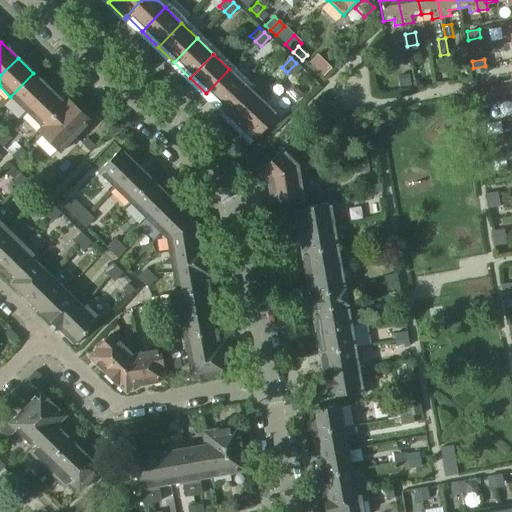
[(296,63),(287,72),(293,77),(301,68),(296,63)]
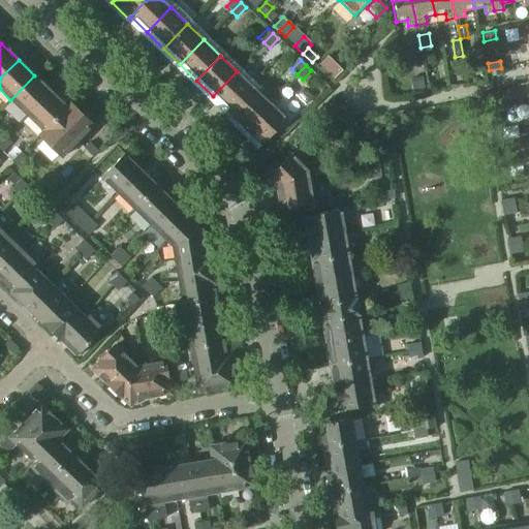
[(237,71),(213,96),(228,111),(226,114),(227,115),(253,88),(237,71)]
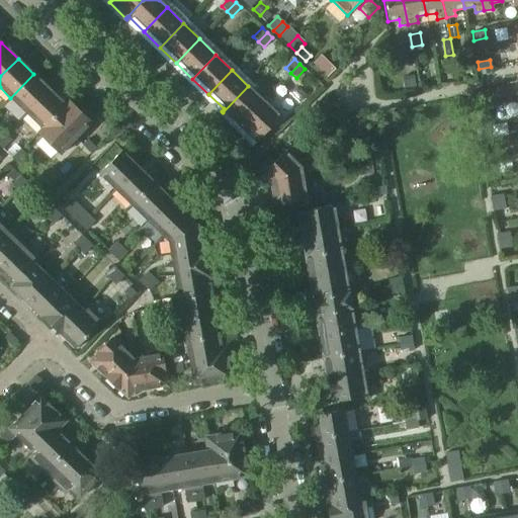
[(33,74),(10,98),(26,114),(50,90),(33,74)]
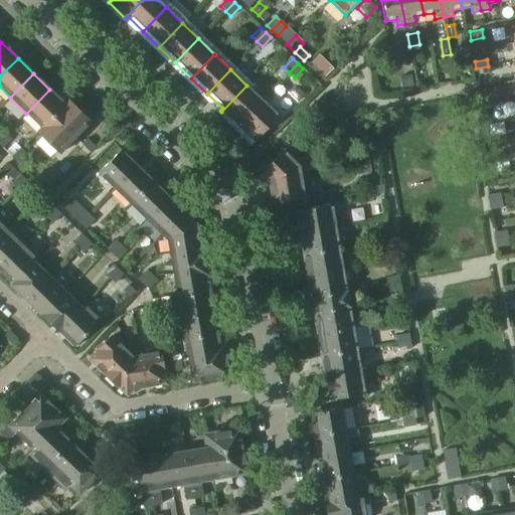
[(512,75),(502,76),(503,83),(513,81),(512,75)]
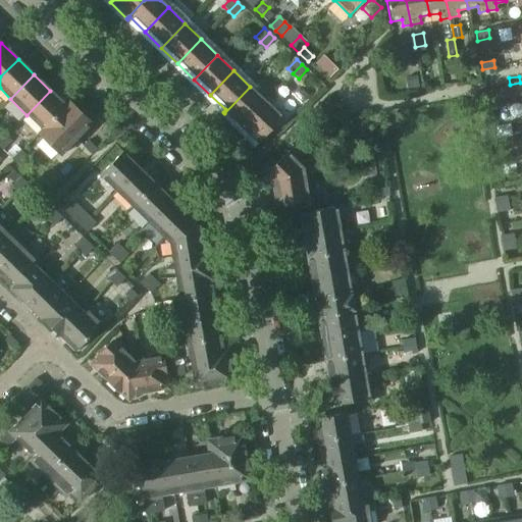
[(266,102),(250,87),(224,113),(241,128),(266,102)]
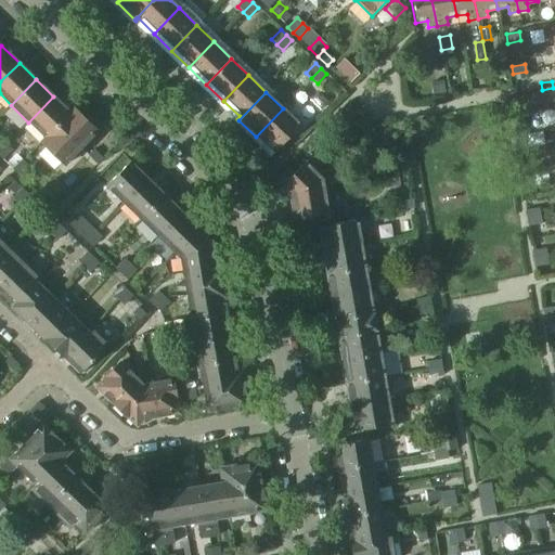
[(505,98),(507,105),(520,103),(518,95),(505,98)]
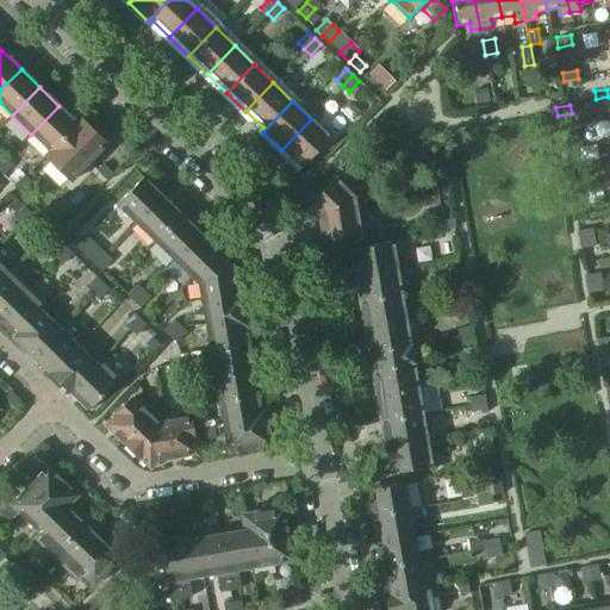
[(49,151),(63,137),(76,123),(58,106),(31,135),(49,151)]
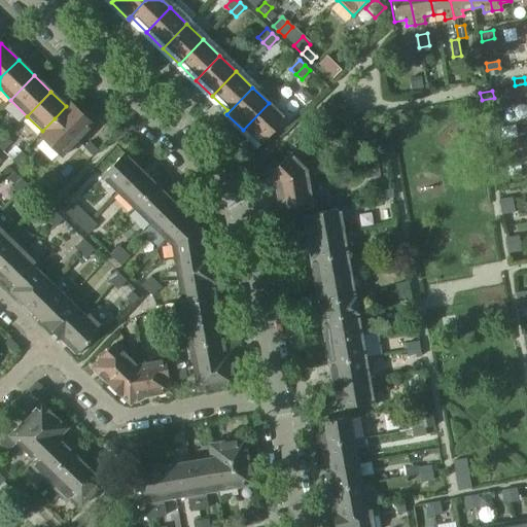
[(93,124),(92,123),(91,118),(85,112),(81,112),(70,102),(66,106),(55,118),(77,140),(93,124)]
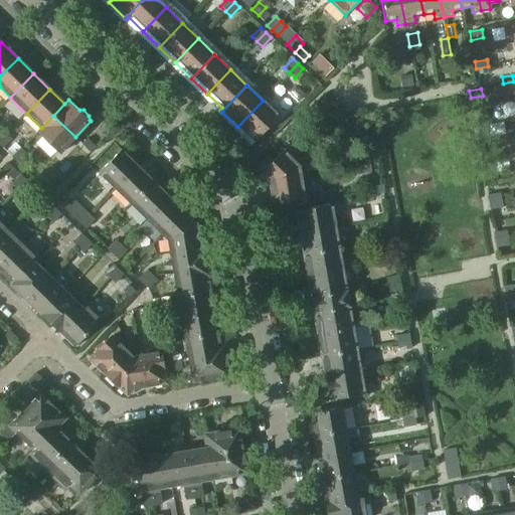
[(279,117),(263,101),(237,127),(251,141),(252,142),(278,117),(279,117)]
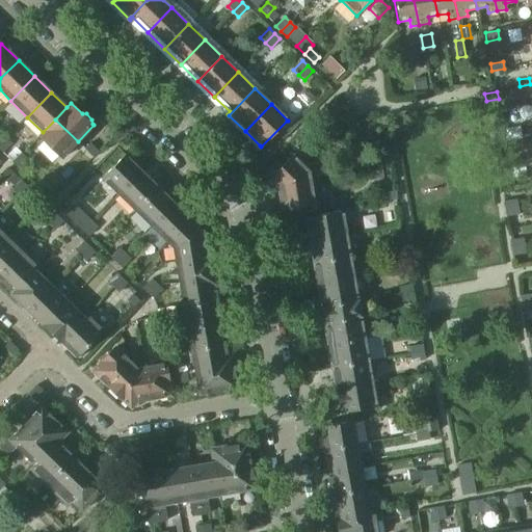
[(55,120),(43,132),(37,137),(60,159),(78,141),(55,120)]
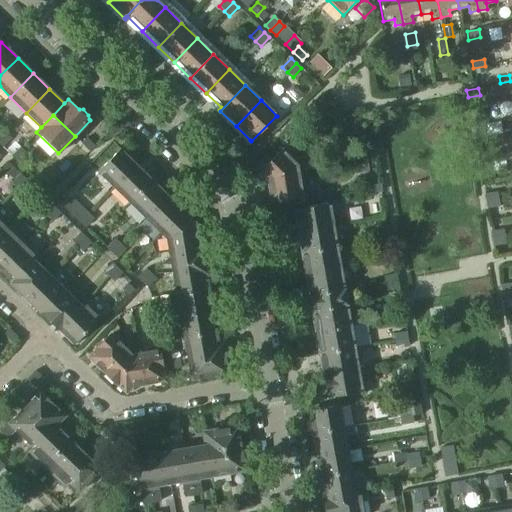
[(471,119),(473,127),(485,124),(483,117),(471,119)]
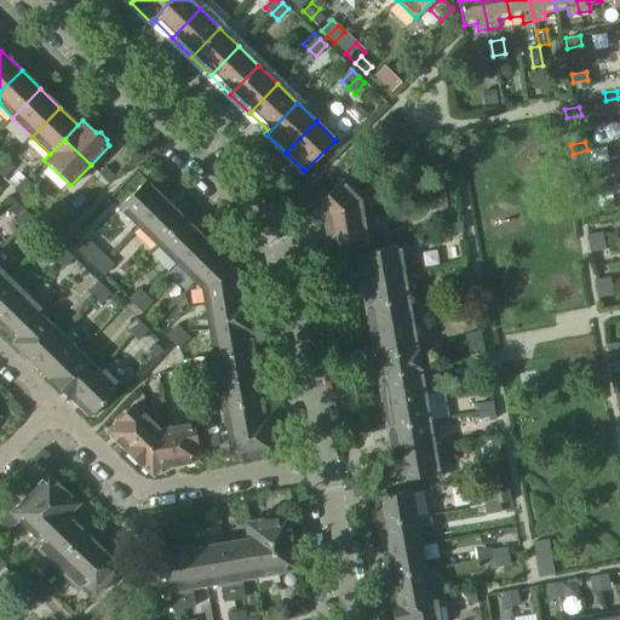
[(587,150),(573,154),(574,162),(589,160),(587,150)]
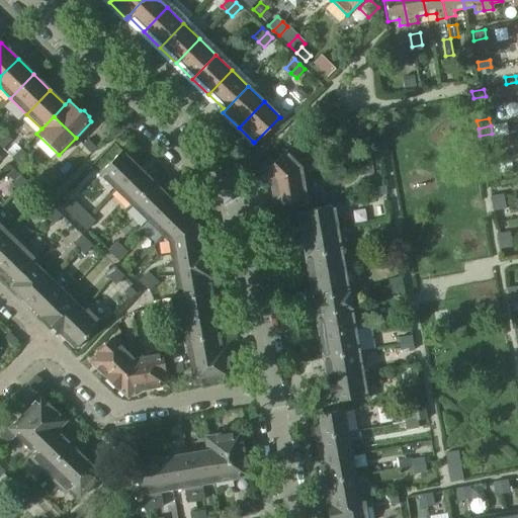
[(6,135),(0,141),(0,146),(2,149),(11,140),(6,135)]
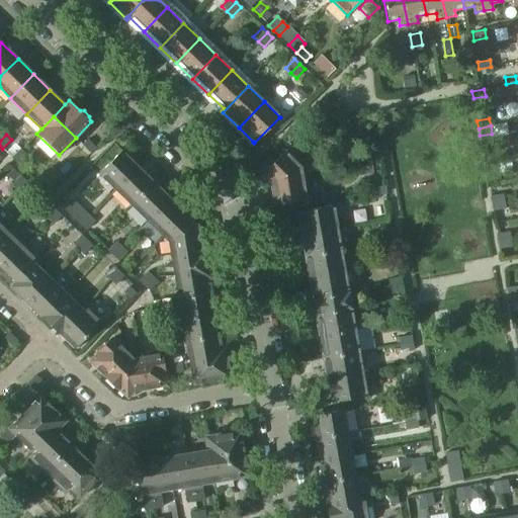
[(90,154),(96,148),(87,140),(82,145),(90,154)]
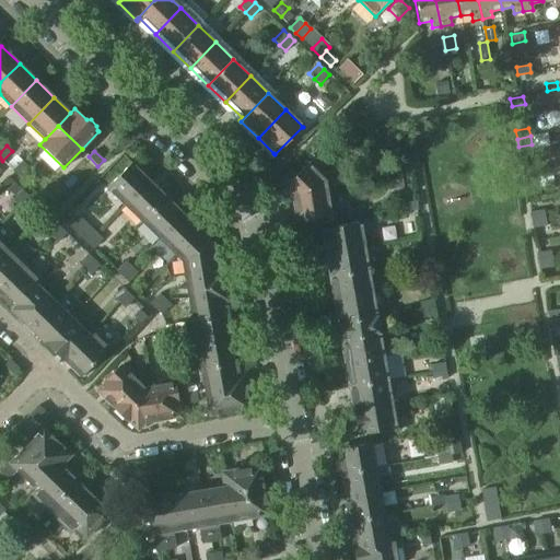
[(13,171),(19,176),(27,167),(22,161),(13,171)]
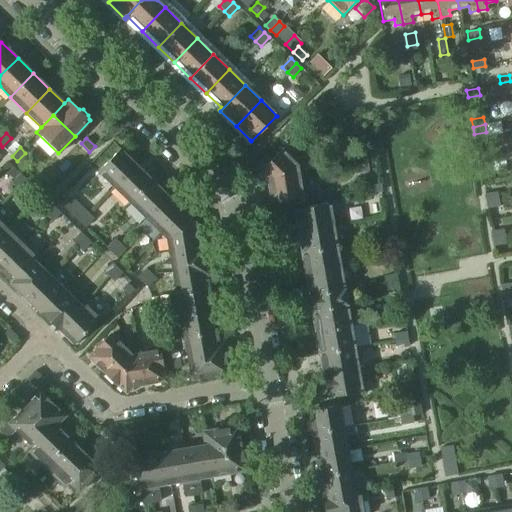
[(98,172),(113,187),(135,164),(120,149),(98,172)]
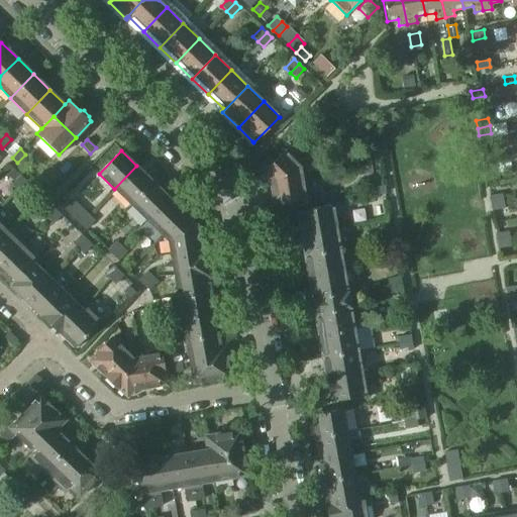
[(284,151),(274,162),(270,158),(256,170),(269,183),(302,177),(300,167),(284,150),(284,151)]
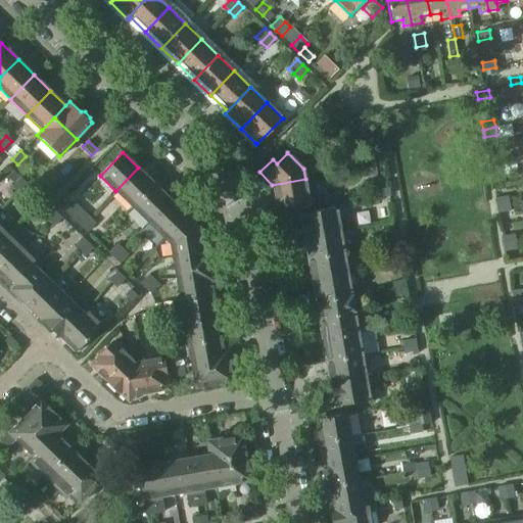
[(69,158),(58,170),(66,177),(77,165),(69,158)]
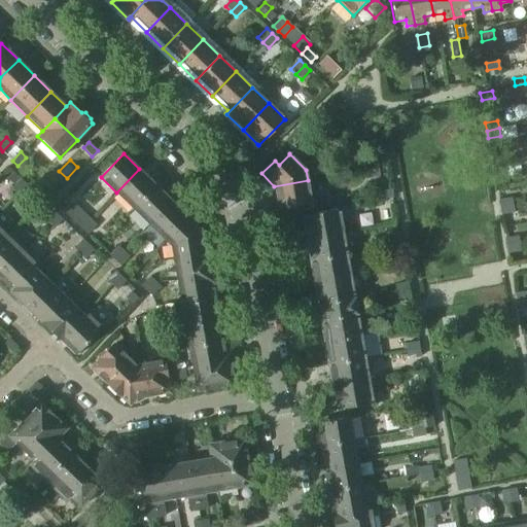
[(492,162),(493,169),(505,167),(504,160),(492,162)]
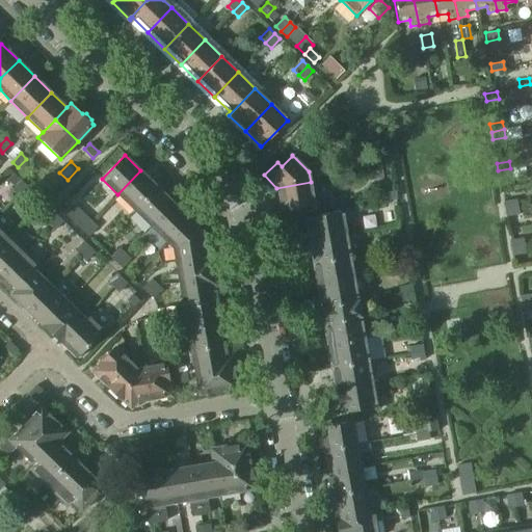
[(368,165),(369,173),(381,171),(380,163),(368,165)]
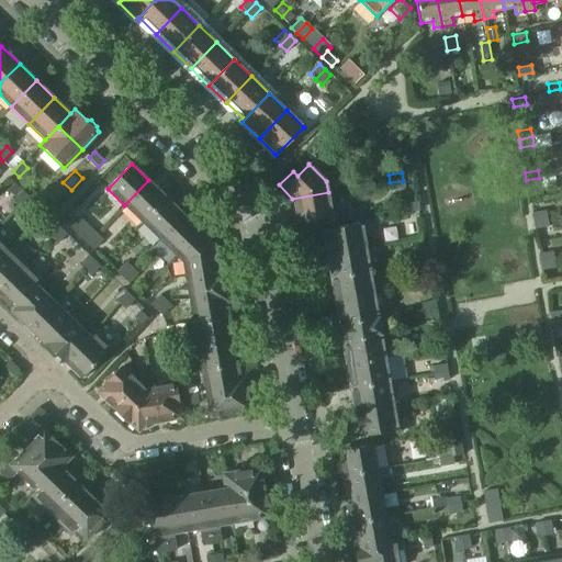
[(539,178),(526,180),(527,188),(540,186),(539,178)]
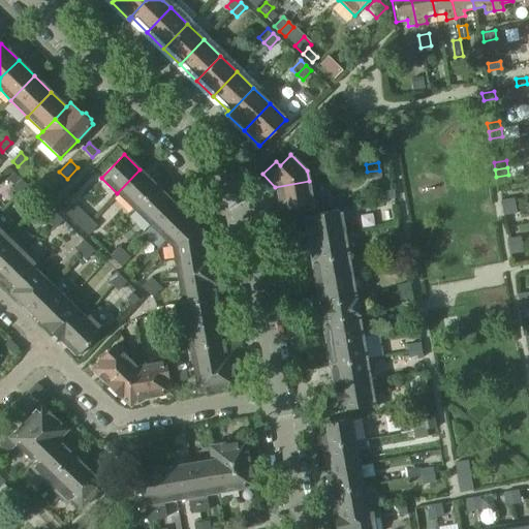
[(157,187),(139,169),(117,193),(134,210),(157,187)]
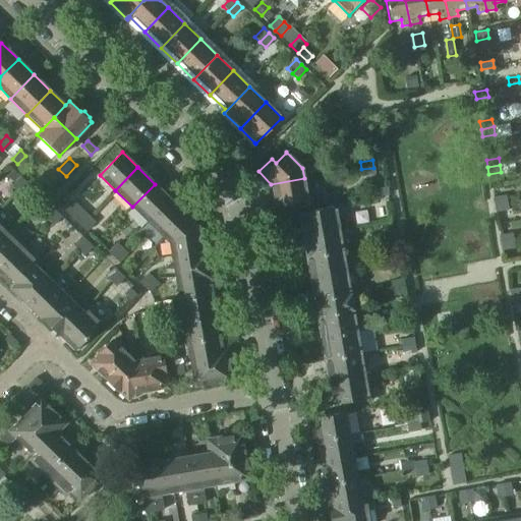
[(373,168),(361,169),(362,177),(374,175),(373,168)]
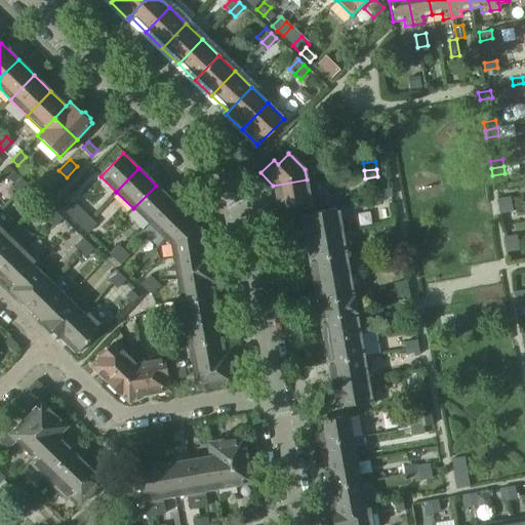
[(11,188),(17,193),(26,185),(21,178),(11,188)]
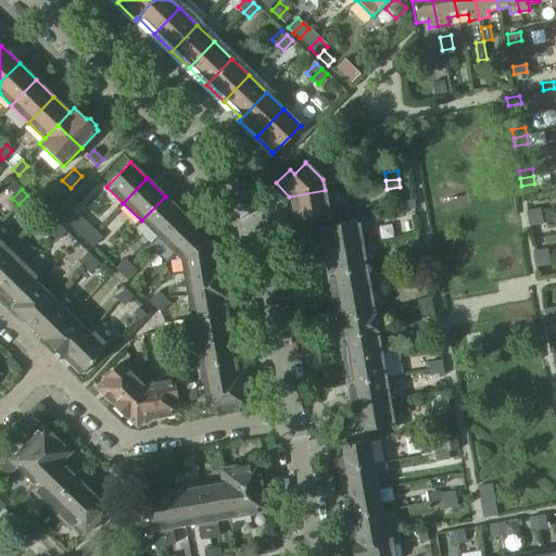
[(325,190),(289,197),(294,222),(294,220),(328,215),(329,215),(325,190)]
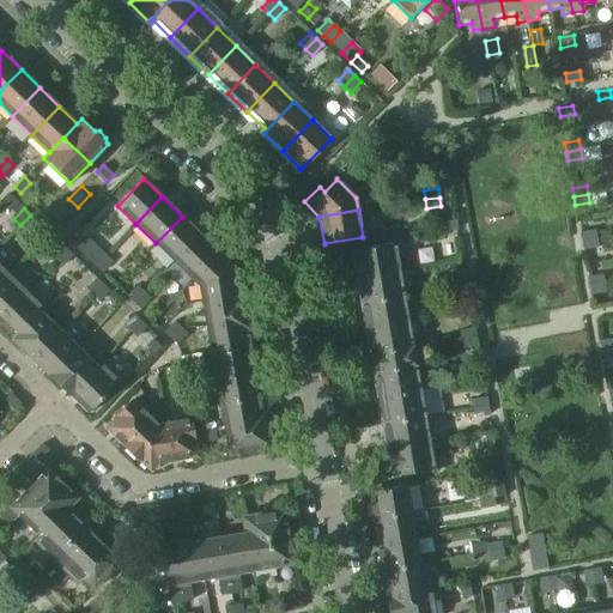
[(30,216),(20,225),(26,231),(36,220),(30,216)]
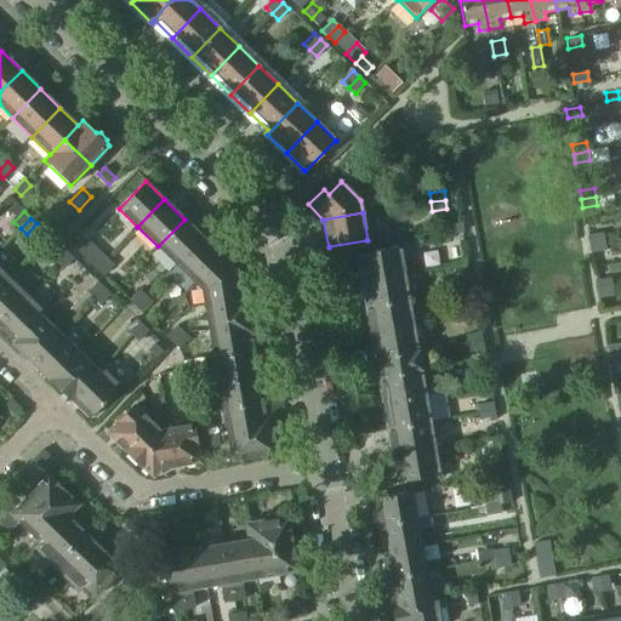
[(204,238),(184,220),(158,246),(176,265),(204,238)]
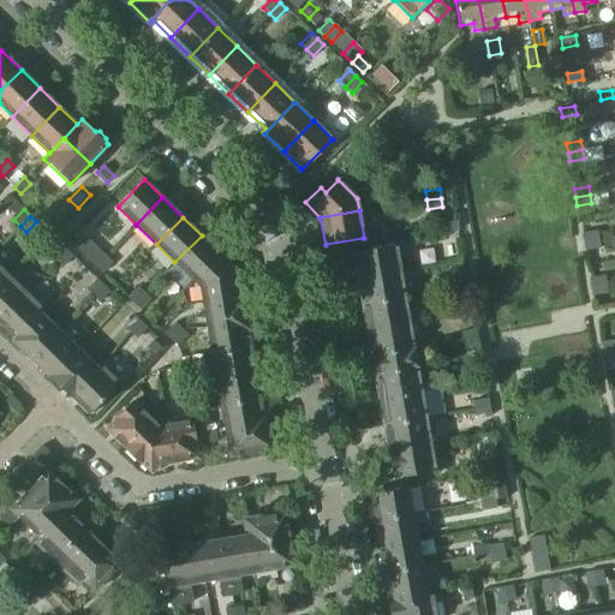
[(442,224),(443,232),(458,230),(457,221),(442,224)]
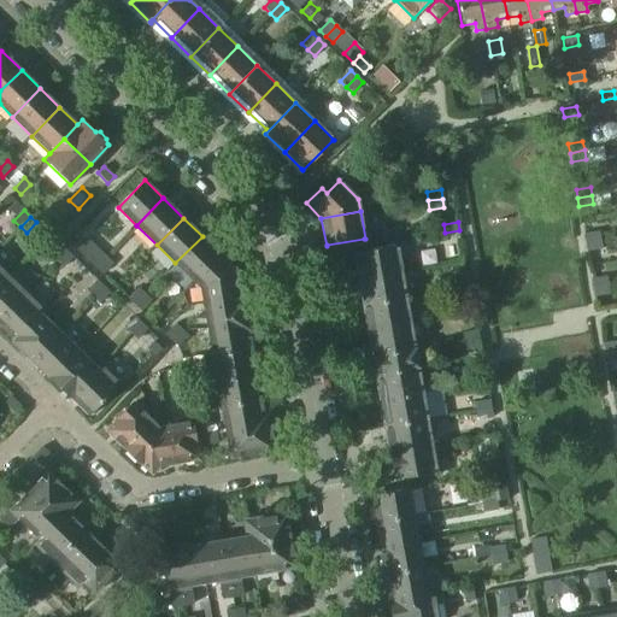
[(583,234),(585,242),(599,240),(598,231),(583,234)]
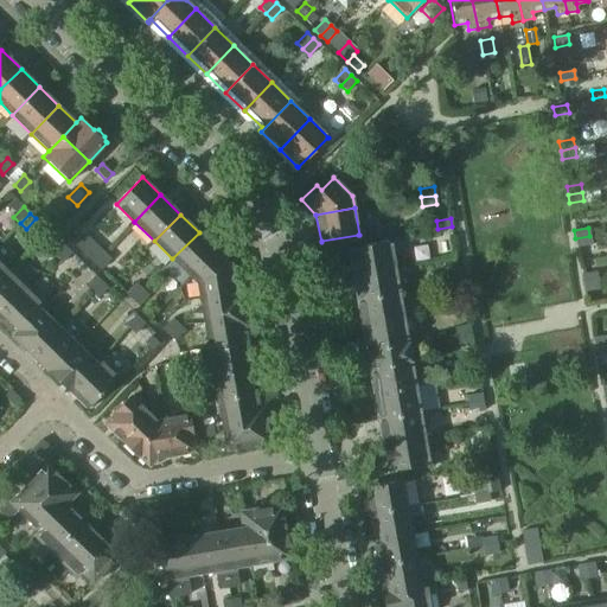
[(218,251),(199,232),(172,259),(192,278),(218,251)]
